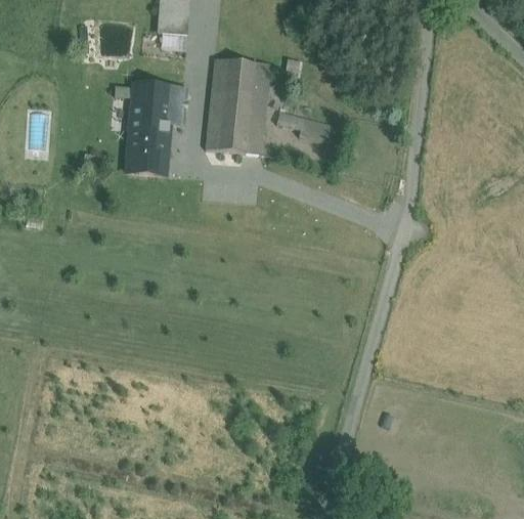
[(161,0),(160,16),(187,18),(189,0),(161,0)]
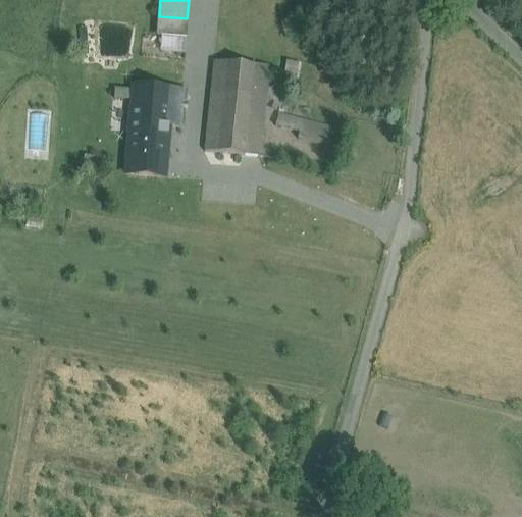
[(187,18),(159,16),(157,32),(186,35),(187,18)]
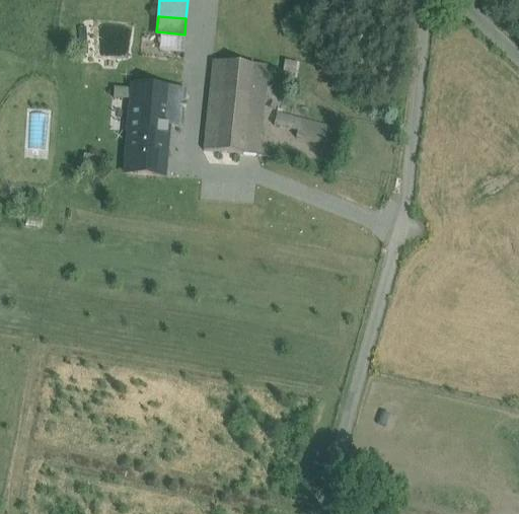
[(183,49),(172,48),(171,60),(183,60),(183,49)]
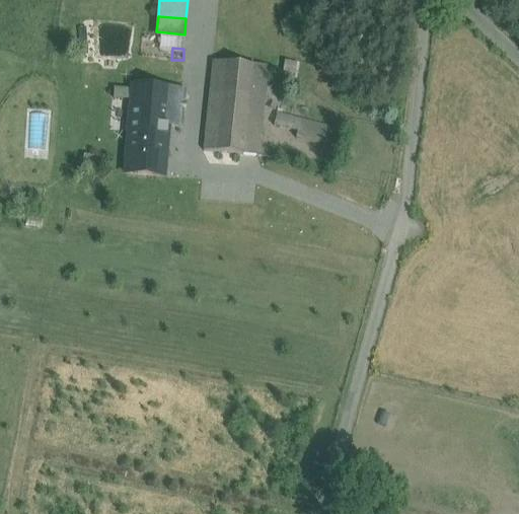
[(267,63),(213,58),(204,147),(257,152),(267,63)]
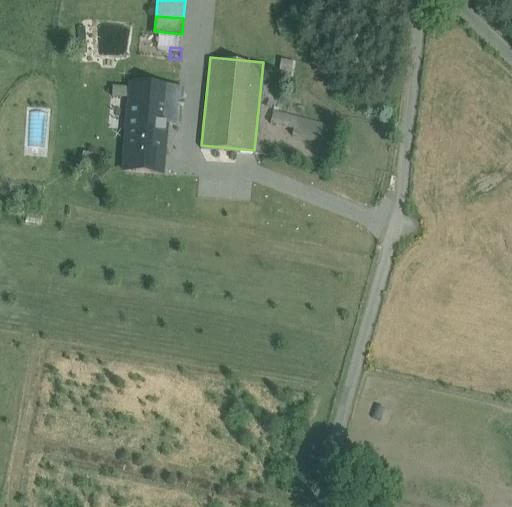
[(292,59),(281,57),(278,74),(289,76),(292,59)]
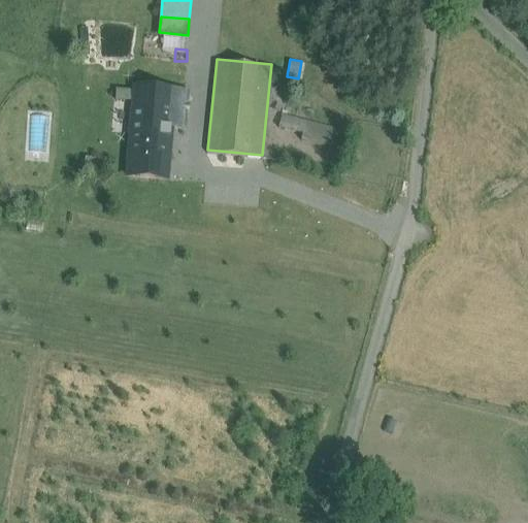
[(187,89),(135,85),(131,130),(169,133),(170,124),(184,125),(187,89)]
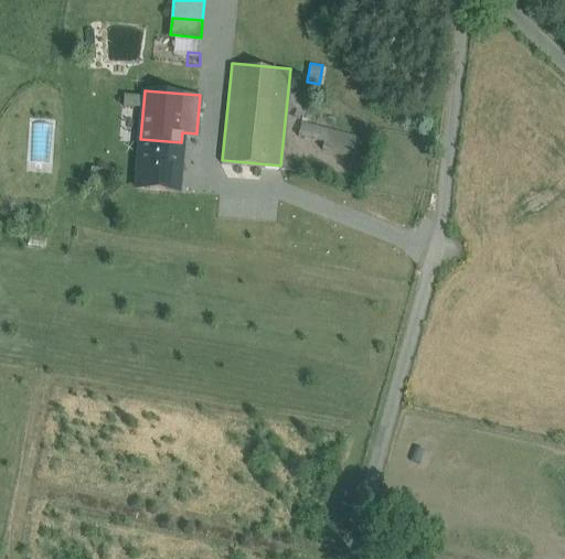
[(361,136),(301,120),(298,133),(323,140),(321,147),(355,156),(361,136)]
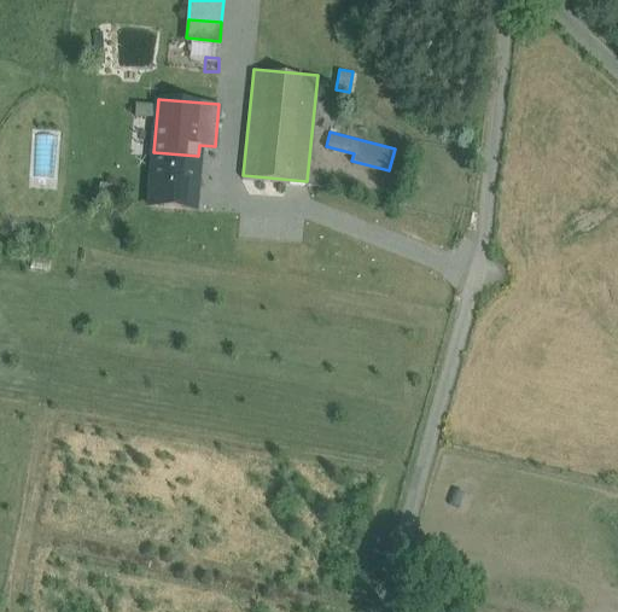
[(198,156),(153,152),(150,202),(194,205),(198,156)]
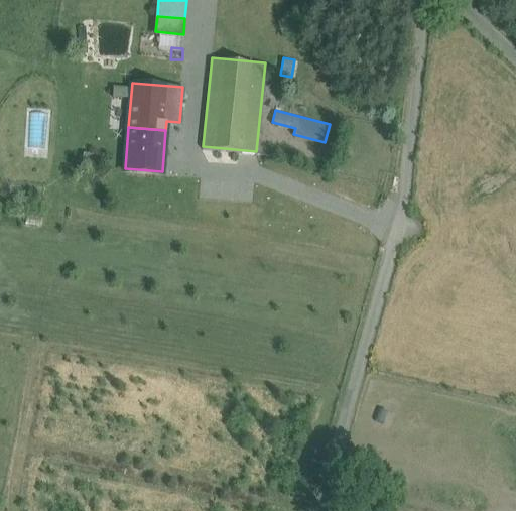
All buildings are outlined.
